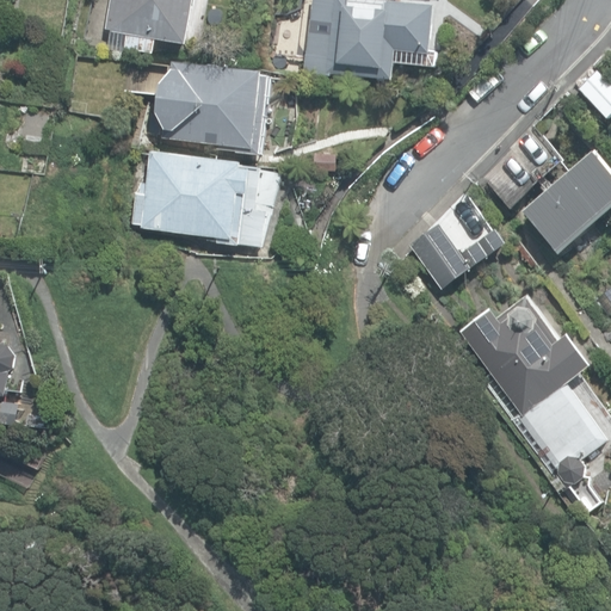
[(127,51),(156,56),(159,41),(190,45),(197,0),(110,0),(105,31),(129,36),(127,51)]
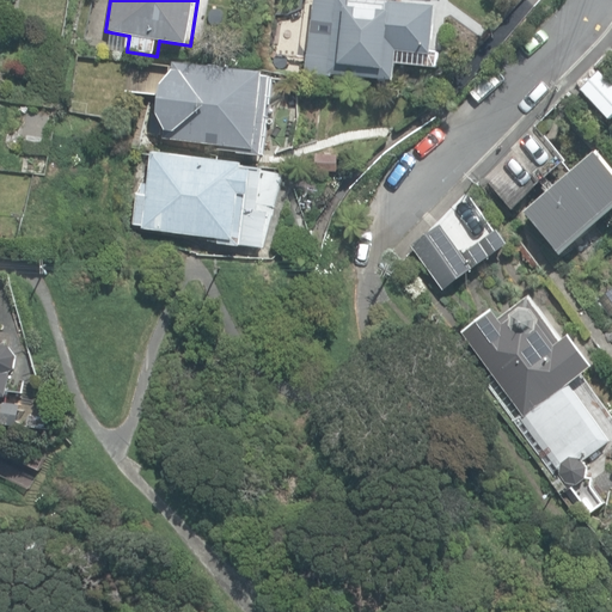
[(332,75),(396,84),(401,53),(432,57),(439,6),(391,0),(312,0),(303,77),(331,80),(332,75)]
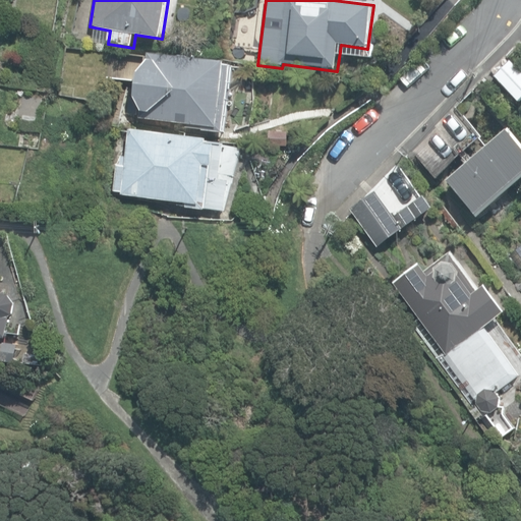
[(203,133),(225,135),(233,66),(226,65),(227,61),(148,52),(148,56),(122,53),(119,80),(138,83),(134,118),(204,126),(203,133)]
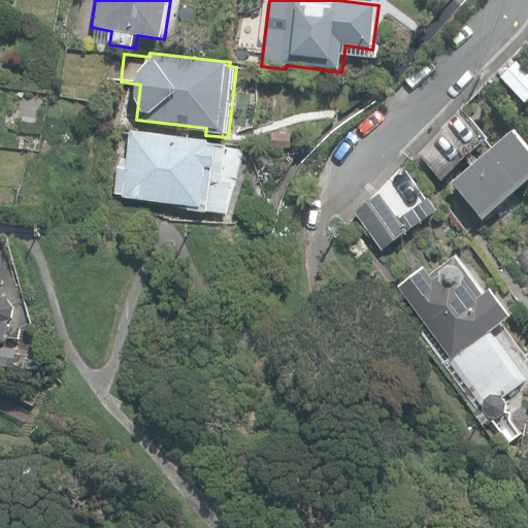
[(500,78),(527,104),(527,102),(527,72),(517,62),(500,78)]
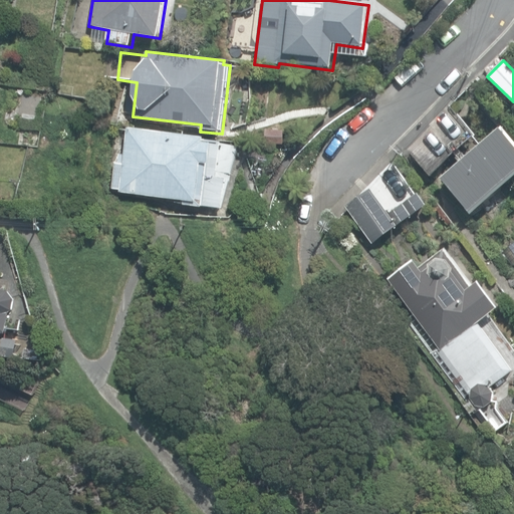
[(476,136),(449,104),(407,152),(431,179),(476,136)]
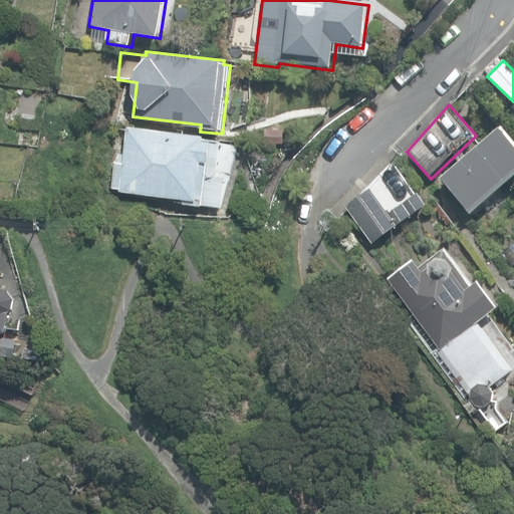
[(185,206),(223,211),(227,179),(218,178),(223,142),(118,126),(116,140),(127,141),(125,156),(121,155),(116,164),(112,190),(120,190),(120,193),(186,202),(185,206)]
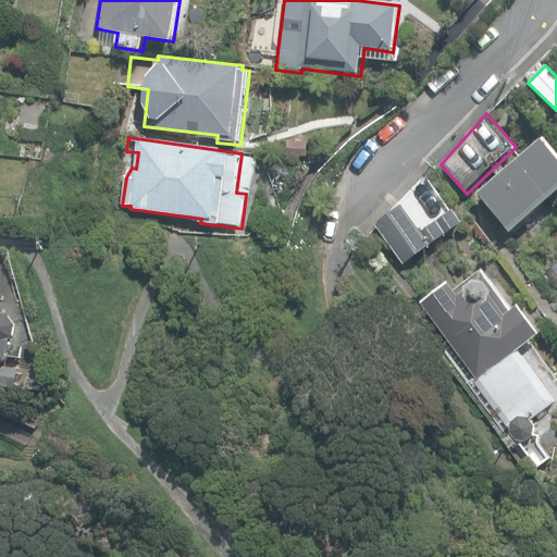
[(480,193),(511,230),(556,189),(556,153),(543,138),(480,193)]
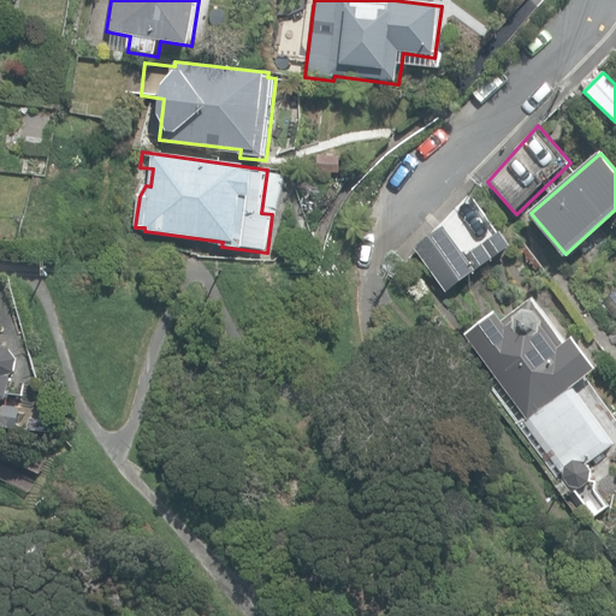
[(445,223),(413,247),(446,292),(497,255),(487,242),(469,255),(445,223)]
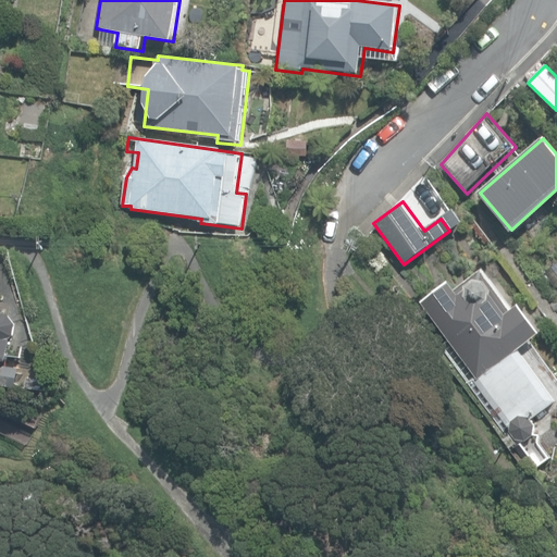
[(517,310),(489,271),(460,292),(453,281),(424,301),(450,338),(441,345),(512,447),(521,444),(537,467),(552,458),(540,443),(540,434),(534,434),(534,429),(536,428),(530,420),(556,399),(520,350),(545,333),(524,305),(517,310)]
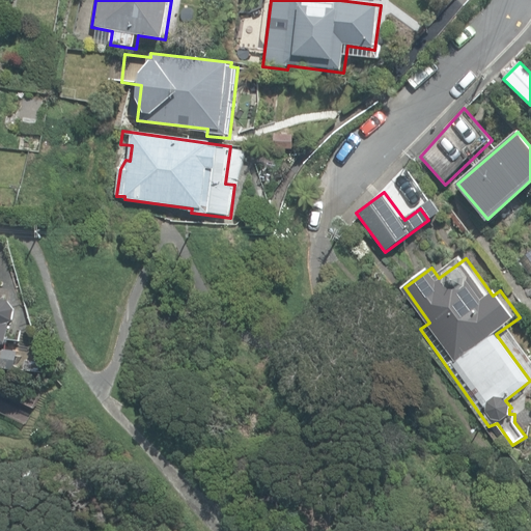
[(0,343),(9,345),(11,325),(16,322),(17,309),(8,300),(0,299),(0,343)]
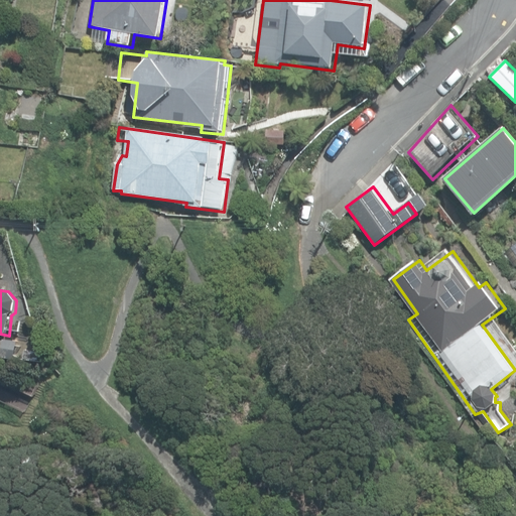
[(33,470),(34,459),(23,457),(21,469),(33,470)]
